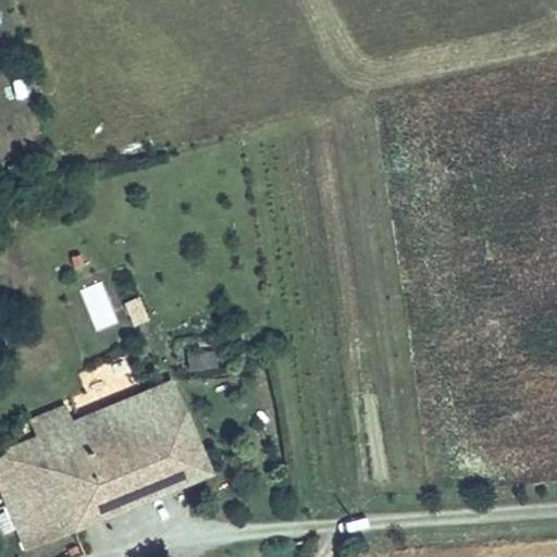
[(0,98),(1,102),(25,97),(21,76),(0,81),(0,98)]
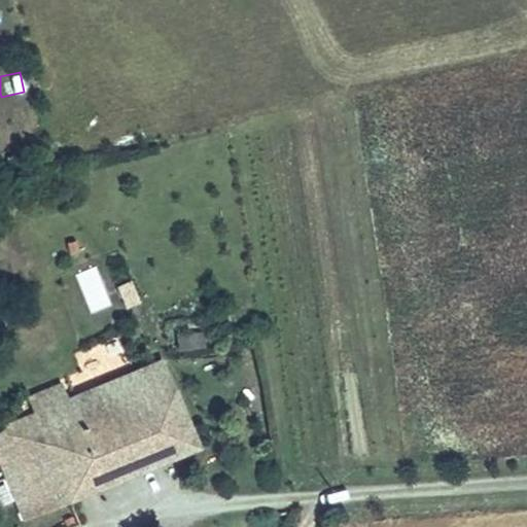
[(76,276),(91,312),(110,304),(96,268),(76,276)]
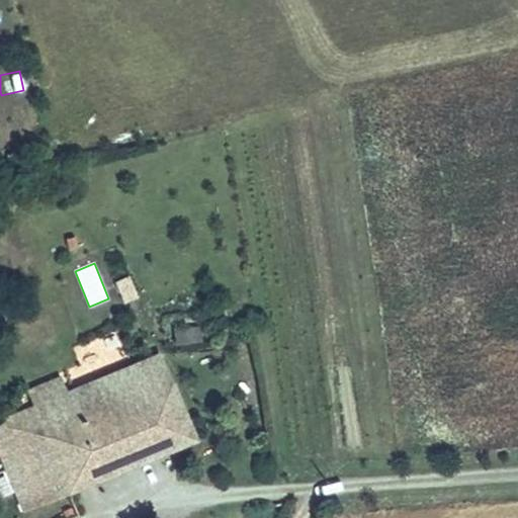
[(119,305),(137,297),(126,274),(110,281),(119,305)]
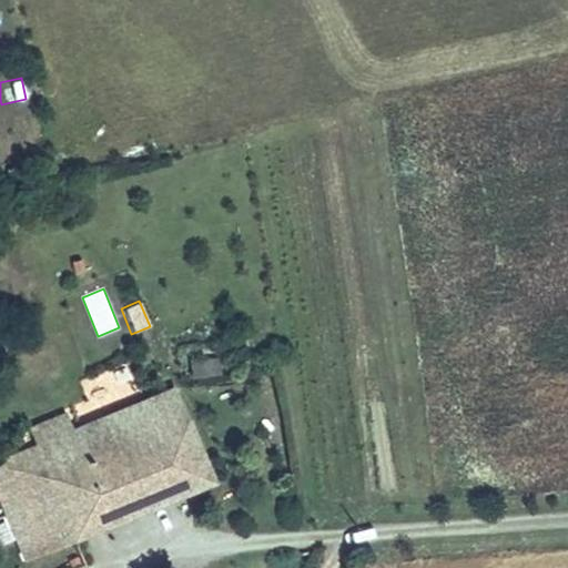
[(188,359),(190,379),(219,377),(217,357),(188,359)]
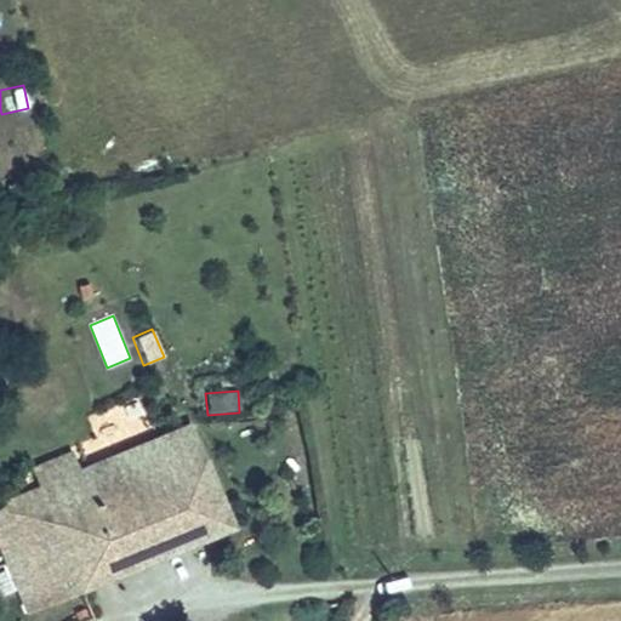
[(0,609),(4,620),(18,620),(231,531),(189,437),(154,451),(146,429),(30,478),(39,497),(0,513),(0,609)]
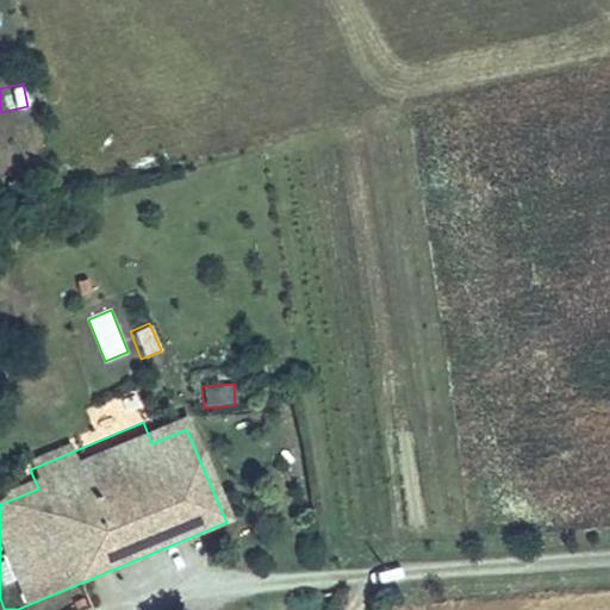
All buildings are outlined.
